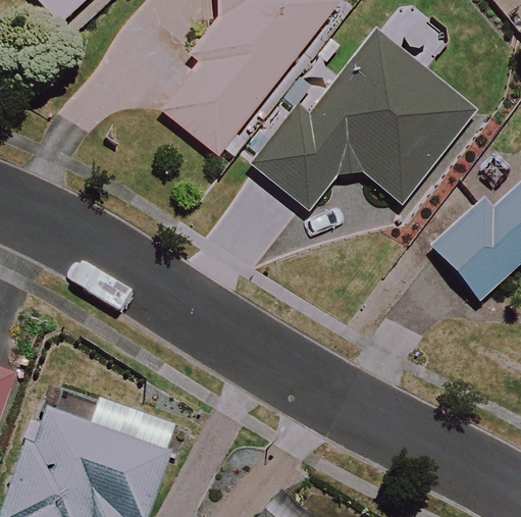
[(37,0),(59,23),(84,0),(37,0)]
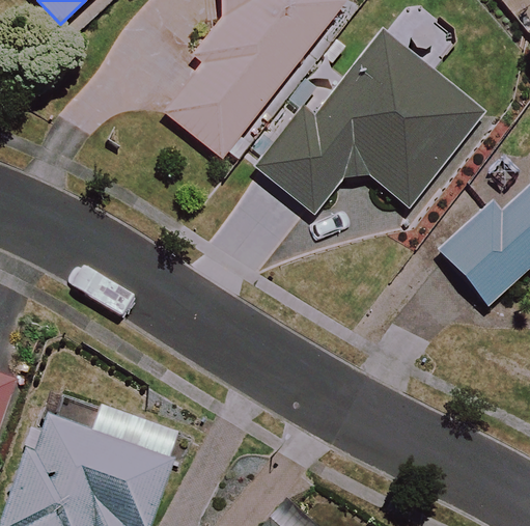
[(221,0),(222,18),(192,55),(204,64),(165,112),(226,162),(352,8),(341,0),(221,0)]
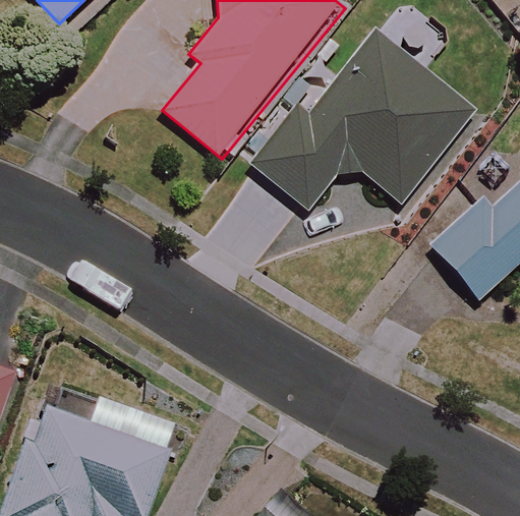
[(471,109),(369,33),(309,113),(297,104),(250,167),(306,209),(343,159),(401,203),(471,109)]
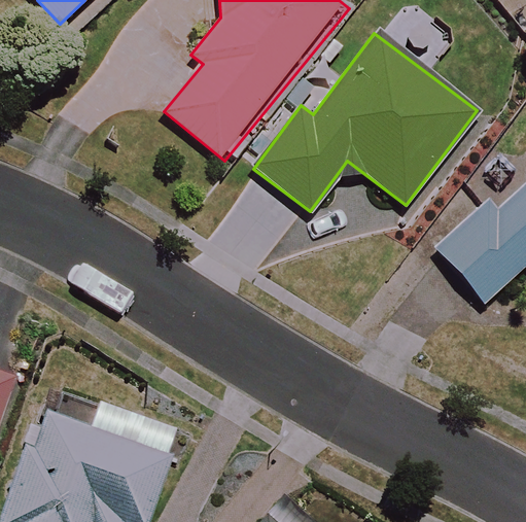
[(525,186),(497,212),(488,202),(436,248),(486,303),(525,265),(525,186)]
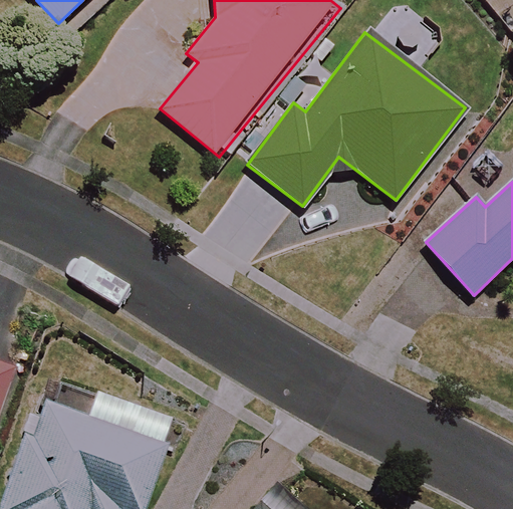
[(0,356),(0,425),(17,361),(0,356)]
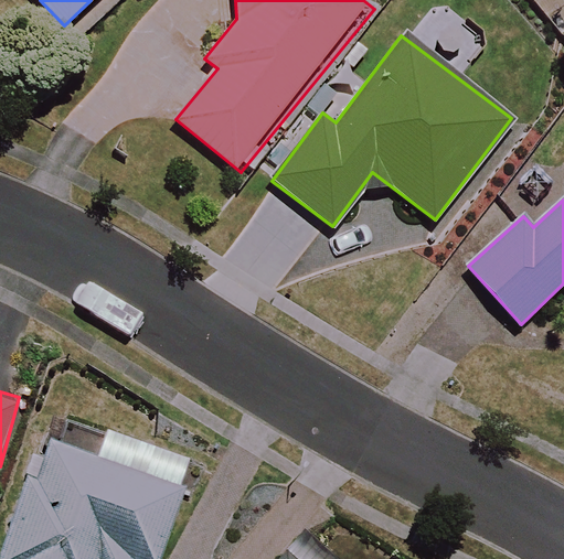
[(131,558),(135,558),(136,558),(159,558),(194,461),(107,430),(97,460),(51,443),(40,473),(30,470),(0,556),(0,558),(131,558)]
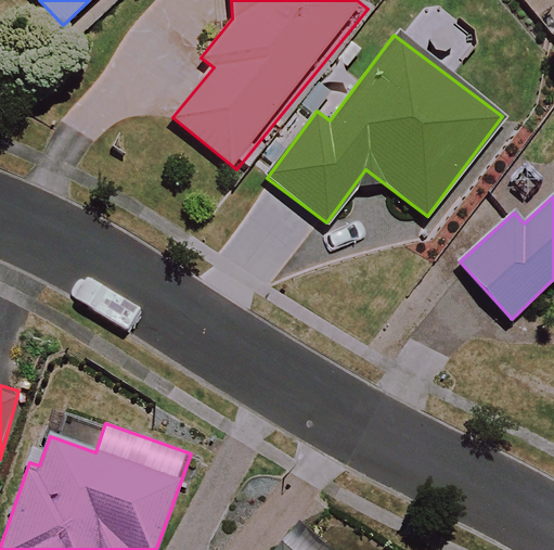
[(303,549),(287,536),(275,549),(303,549)]
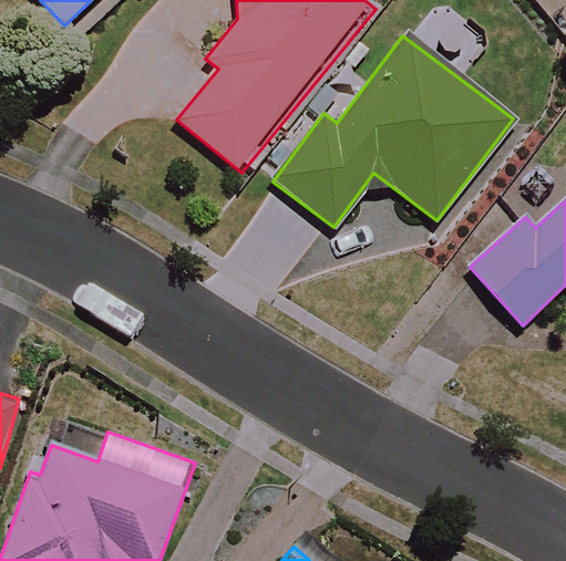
All buildings are outlined.
